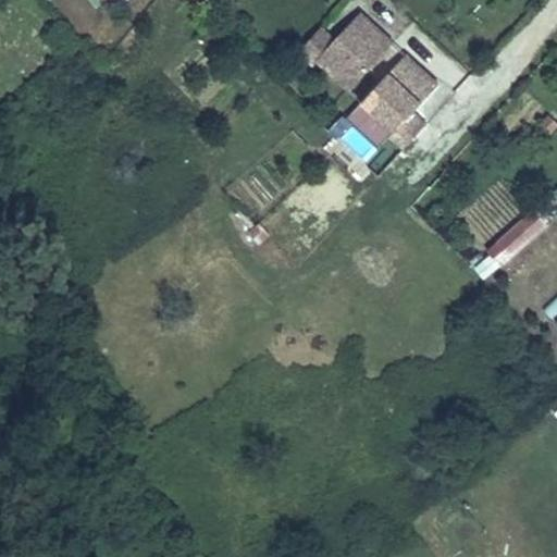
[(394,41),(361,11),(317,59),(349,89),(394,41)]
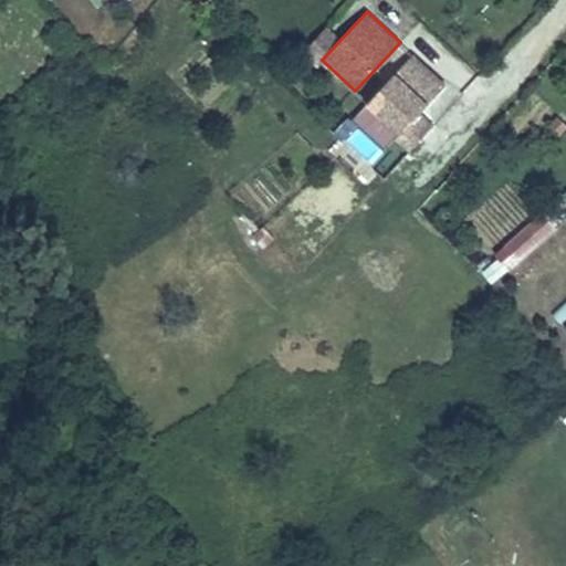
[(305,52),(318,64),(341,40),(326,27),(305,52)]
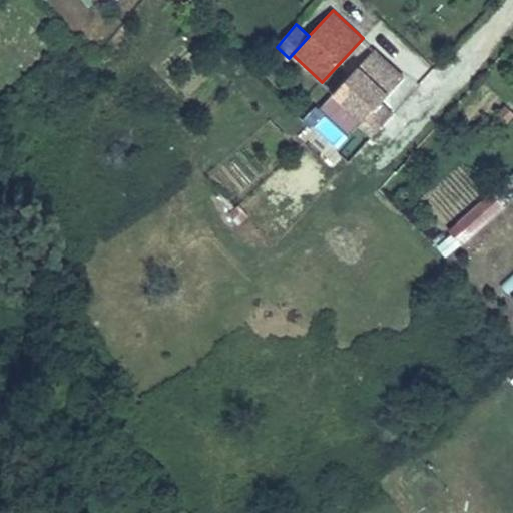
[(375,49),(334,93),(364,121),(405,77),(375,49)]
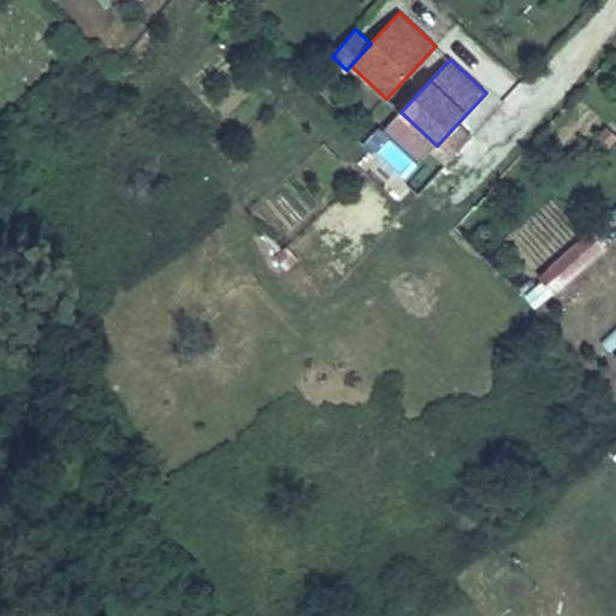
[(457,123),(433,149),(448,164),(473,136),(457,123)]
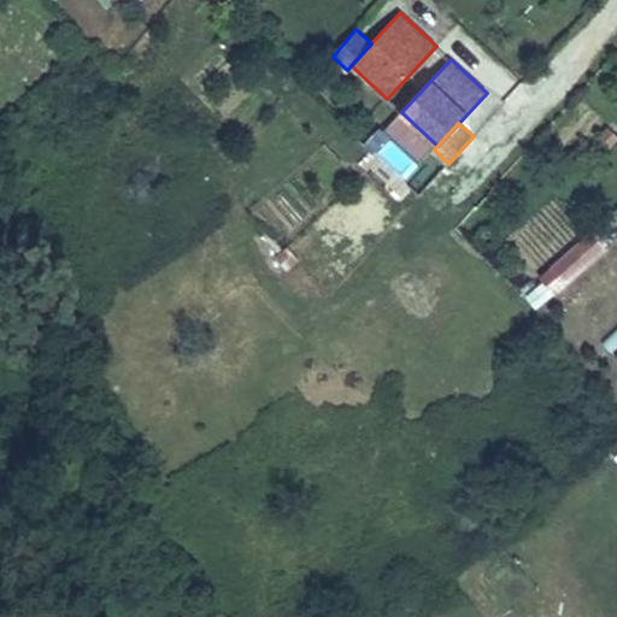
[(616,141),(616,136),(610,130),(601,139),(611,148),(616,141)]
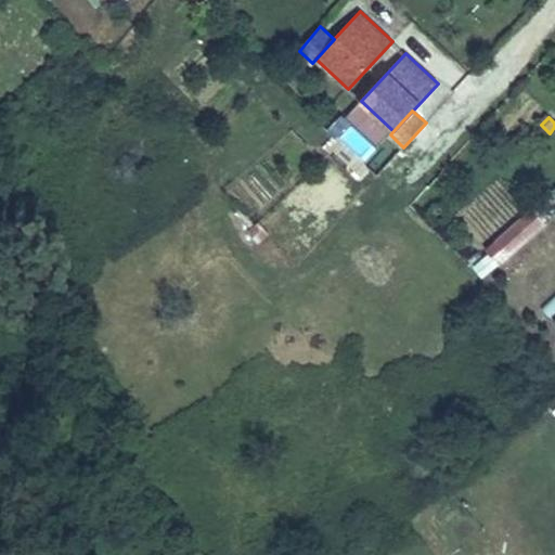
[(364,163),(375,149),(349,126),(337,140),(364,163)]
